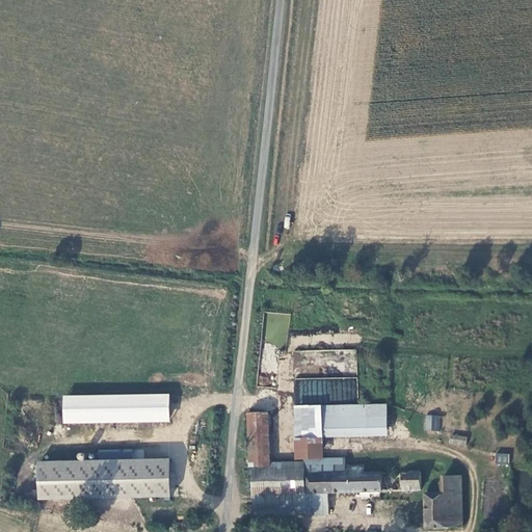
[(169,395),(62,394),(61,422),(168,424),(169,395)]
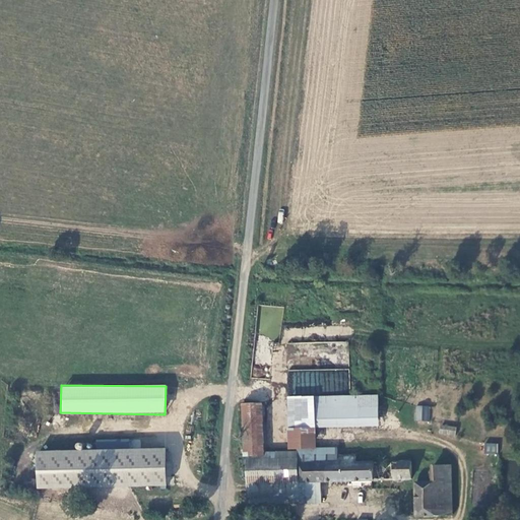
[(308,396),(281,397),(282,445),(309,444),(308,420),(370,419),(369,395),(308,396)]
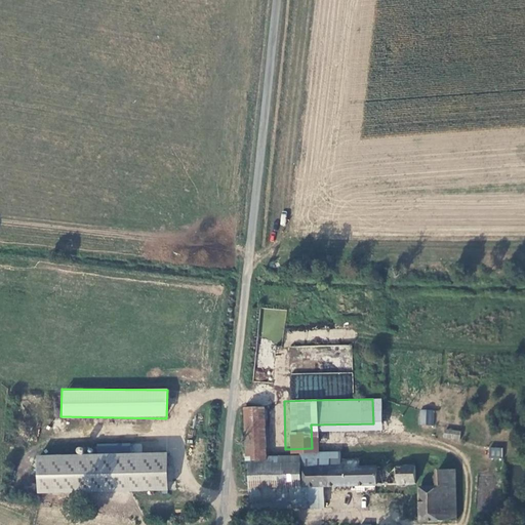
[(258,406),(242,407),(246,511),(319,509),(319,486),(409,483),(410,483),(410,480),(409,466),(354,468),(353,460),(335,461),(335,469),(333,469),(333,453),(260,455),(258,406)]
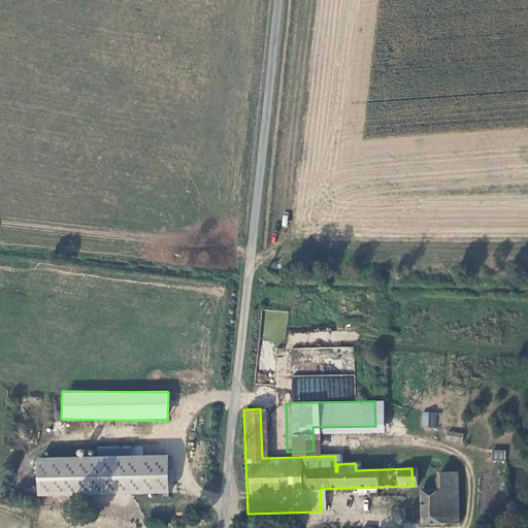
[(422,413),(421,427),(437,427),(437,413),(422,413)]
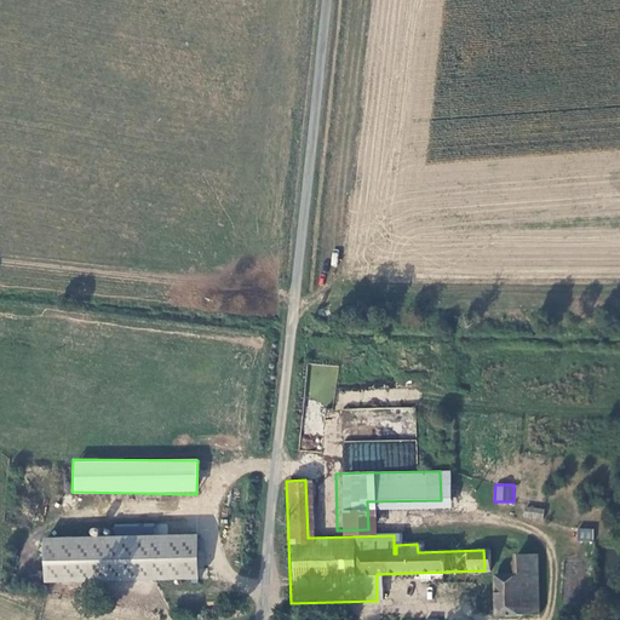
[(523,518),(543,520),(544,509),(524,506),(523,518)]
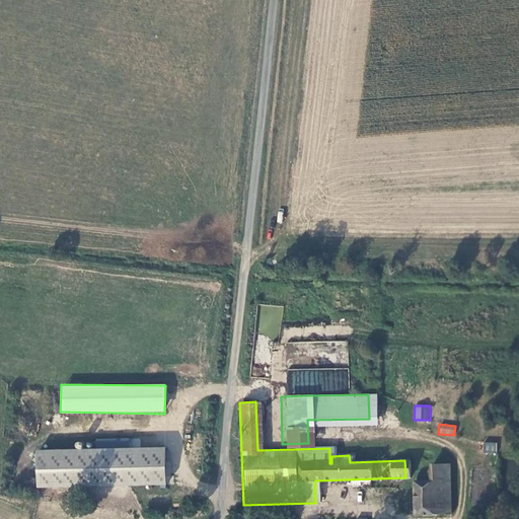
[(35,488),(165,487),(165,447),(131,447),(131,441),(120,441),(120,446),(112,446),(112,440),(95,441),(95,448),(35,449),(35,488)]
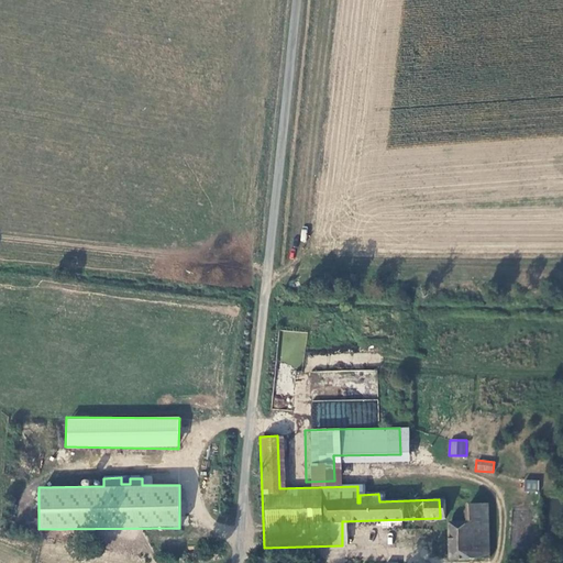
[(539,492),(539,481),(525,479),(525,492),(539,492)]
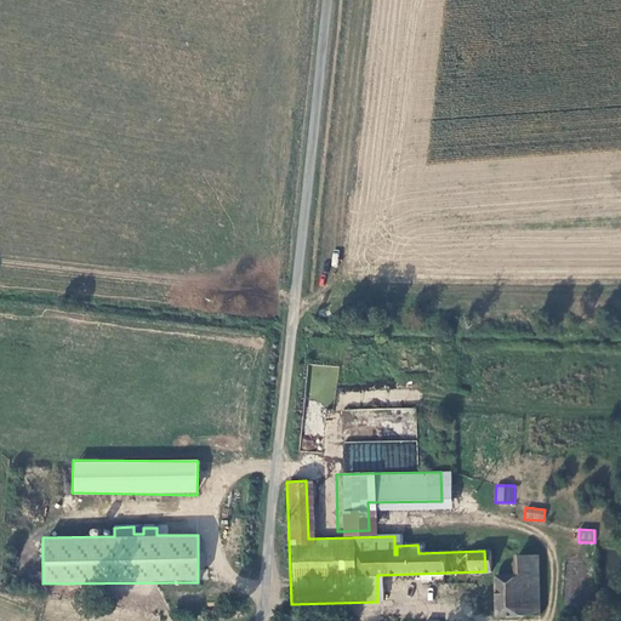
[(531,554),(513,554),(513,565),(495,565),(495,575),(493,575),(493,615),(534,614),(531,554)]
